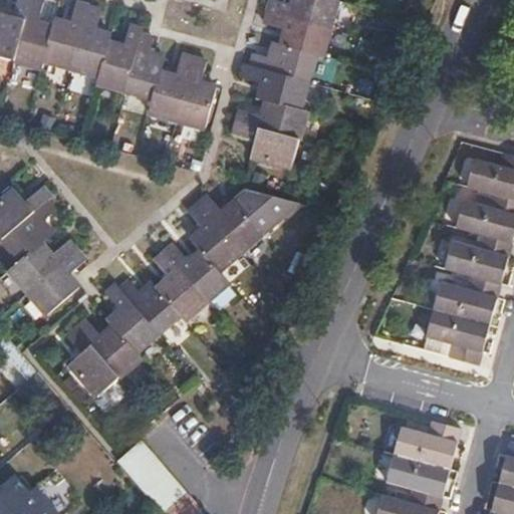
[(0,56),(42,68),(45,61),(99,76),(98,83),(154,98),(151,112),(206,129),(217,88),(202,83),(207,62),(182,56),(177,76),(162,72),(166,58),(151,53),(154,38),(142,35),(143,29),(131,26),(125,47),(109,42),(111,36),(96,32),(101,11),(77,4),(71,24),(56,20),(54,27),(39,23),(44,3),(34,0),(17,0),(13,16),(0,12),(0,56)]
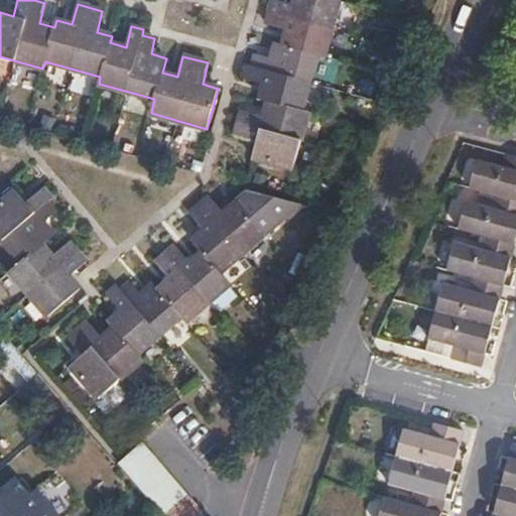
[(256,141),(253,157),(287,166),(303,111),(298,109),(313,54),(320,56),(337,0),(295,0),(295,5),(275,0),(272,0),(266,24),(287,30),(284,46),(276,44),(272,58),(257,54),(253,68),(249,66),(244,79),(265,84),(261,99),(268,101),(263,116),(242,110),(236,136),(256,141)]
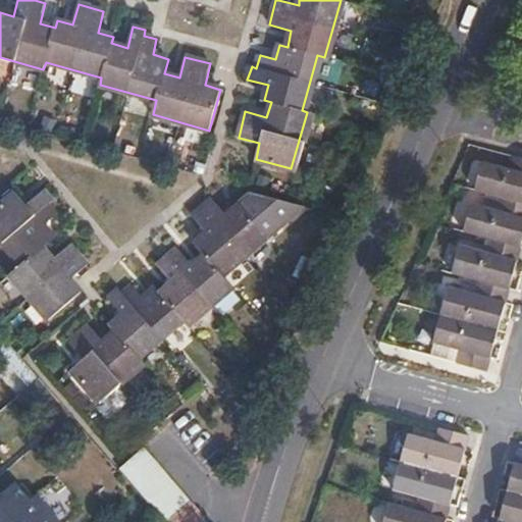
[(521,158),(513,156),(509,169),(483,162),(475,191),(501,198),(521,203),(521,158)]
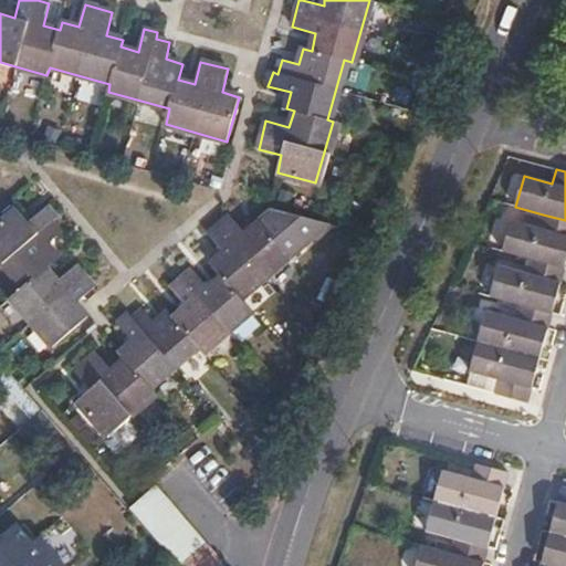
[(54,346),(90,316),(77,303),(95,287),(76,266),(59,281),(48,268),(60,258),(49,244),(61,232),(53,222),(56,218),(49,207),(30,222),(18,209),(0,223),(0,257),(25,286),(12,297),(54,346)]
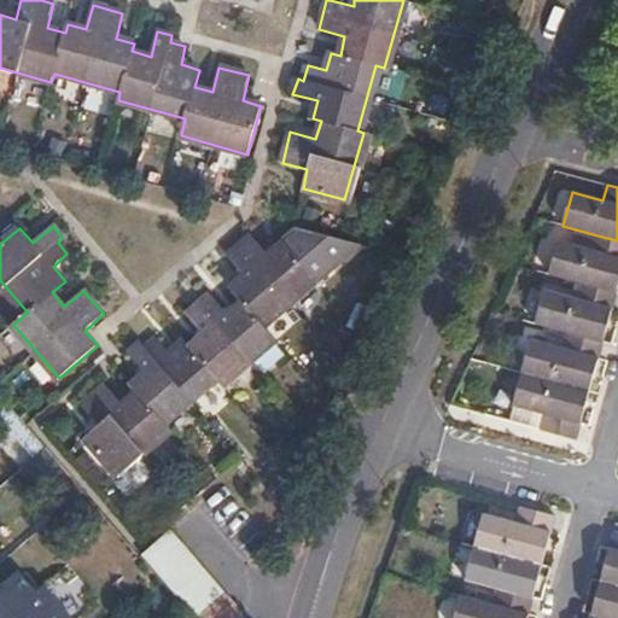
[(266,327),(292,303),(363,245),(299,228),(268,255),(251,235),(228,256),(244,277),(229,289),(243,302),(228,314),(211,295),(188,315),(204,334),(191,348),(185,340),(170,354),(158,339),(146,349),(141,343),(129,354),(146,373),(132,386),(138,394),(124,406),(106,385),(83,406),(100,425),(86,438),(118,477),(172,431),(165,425),(217,379),(223,386),(277,340),(266,327)]
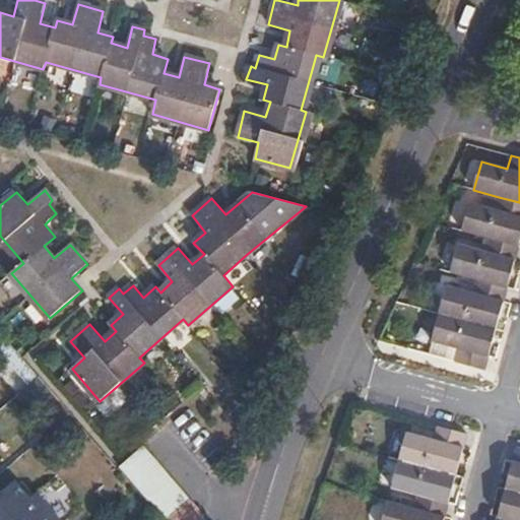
[(470,203),(461,232),(488,239),(514,246),(516,235),(519,220),(519,202),(499,197),(495,210),(470,203)]
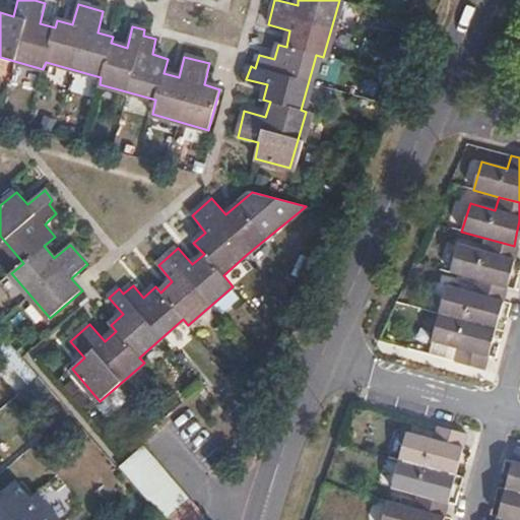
[(459,245),(451,273),(476,280),(503,287),(507,272),(510,259),(515,260),(519,247),(514,246),(488,239),(484,252),(459,245)]
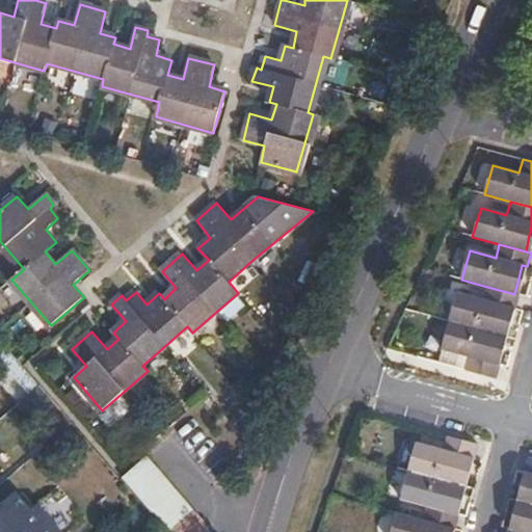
[(458,292),(450,321),(503,336),(506,322),(510,308),(515,309),(520,295),(514,294),(487,287),(483,299),(458,292)]
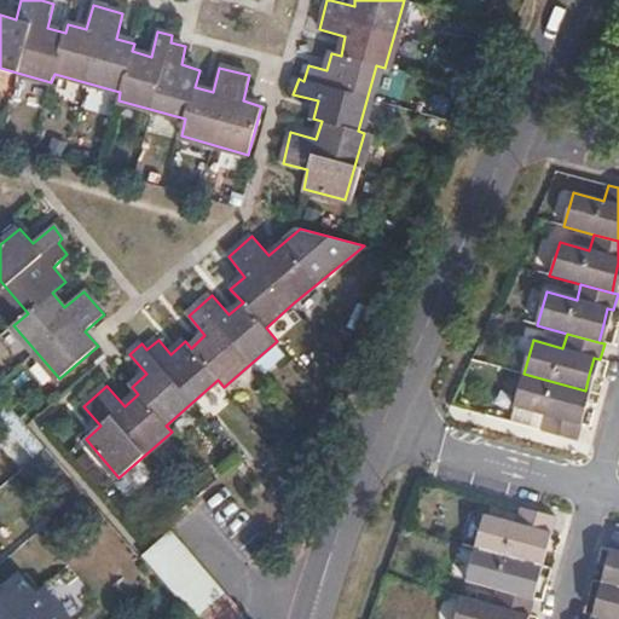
[(544,414),(541,432),(578,441),(582,426),(591,428),(595,411),(600,394),(585,391),(524,374),(515,406),(544,414)]
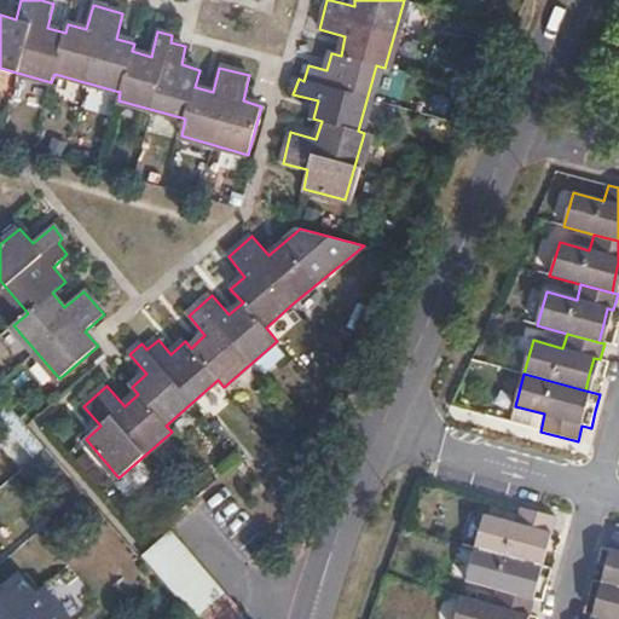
[(475,548),(537,565),(547,532),(553,534),(557,518),(521,508),(516,524),(484,515),(475,548)]
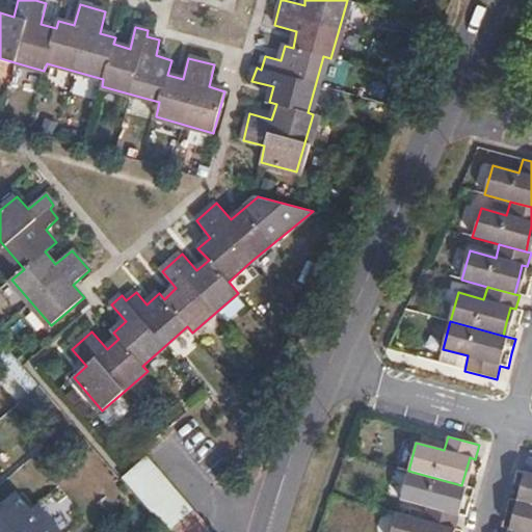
[(203,531),(208,528),(147,457),(124,477),(170,531),(203,531)]
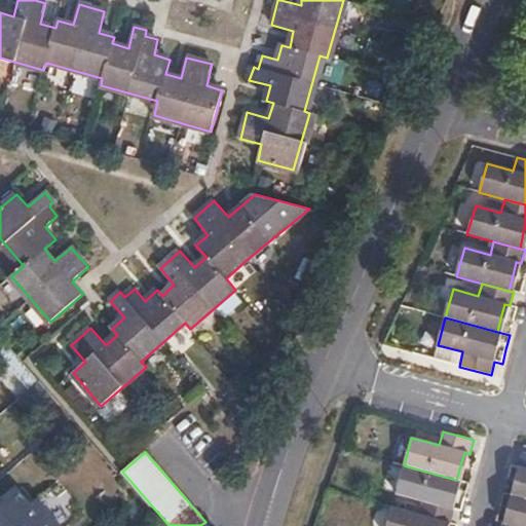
[(525,453),(523,453),(519,468),(523,470),(516,496),(525,498),(525,453)]
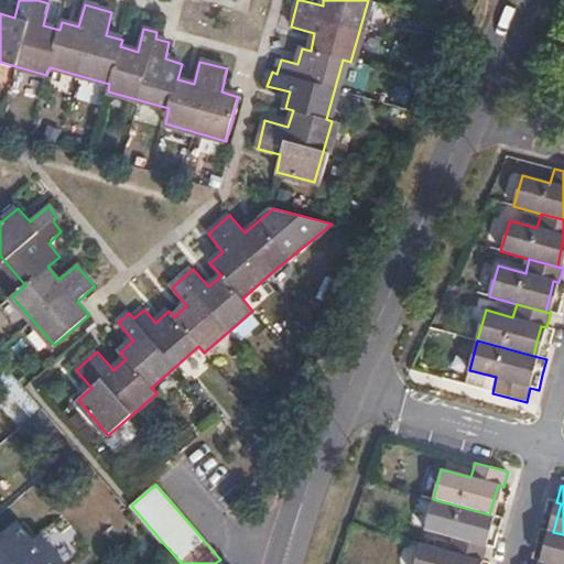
[(476,560),(483,561),(487,546),(480,545),(489,514),(433,499),(424,529),(453,537),(449,552),(476,560)]
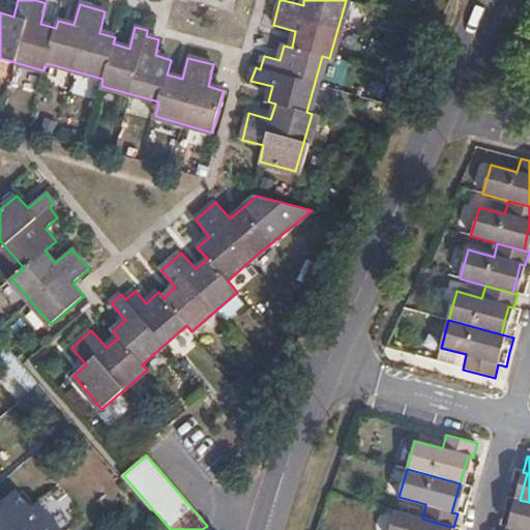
[(36,529),(45,524),(17,490),(0,504),(0,529),(36,529)]
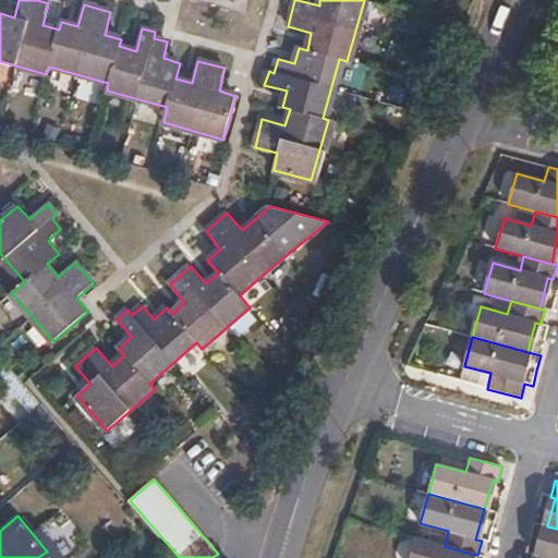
[(557,557),(557,529),(547,526),(538,556),(534,555),(533,557),(557,557)]
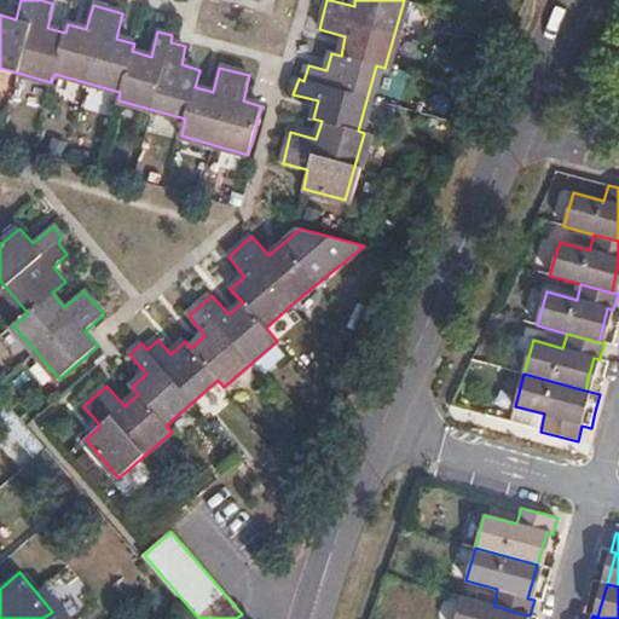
[(521,618),(522,614),(493,606),(462,597),(455,618),(521,618)]
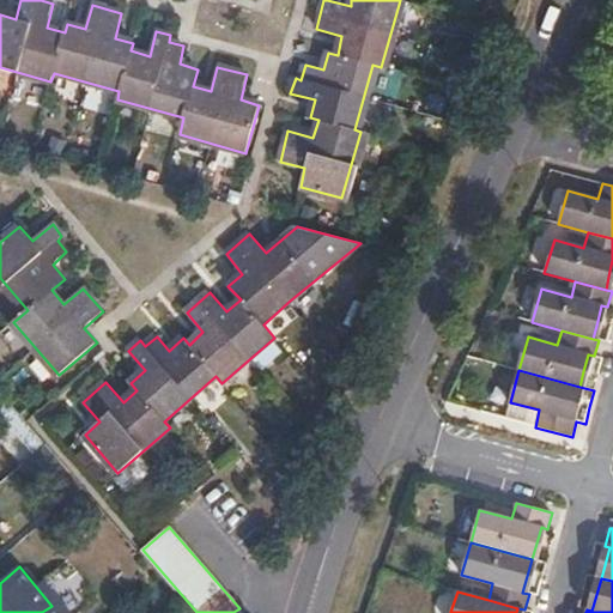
All buildings are outlined.
